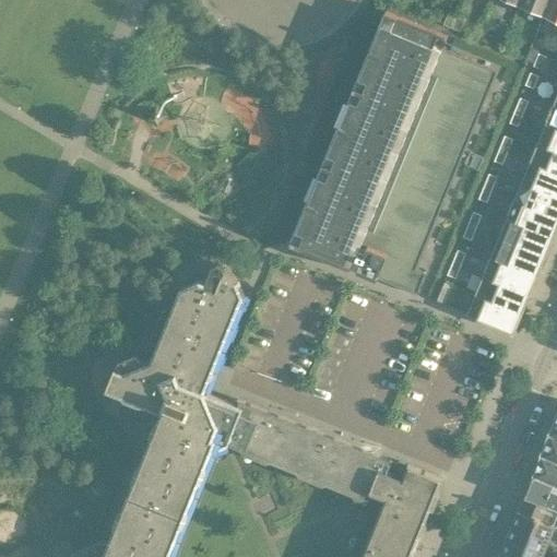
[(543,15),(548,0),(520,0),(519,4),(543,15)]
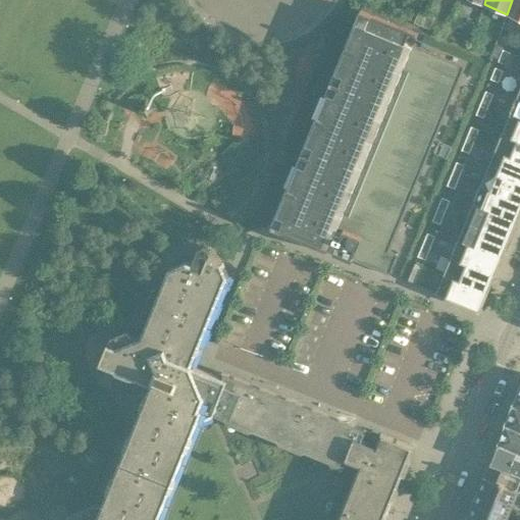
[(519,18),(519,0),(512,0),(507,14),(519,18)]
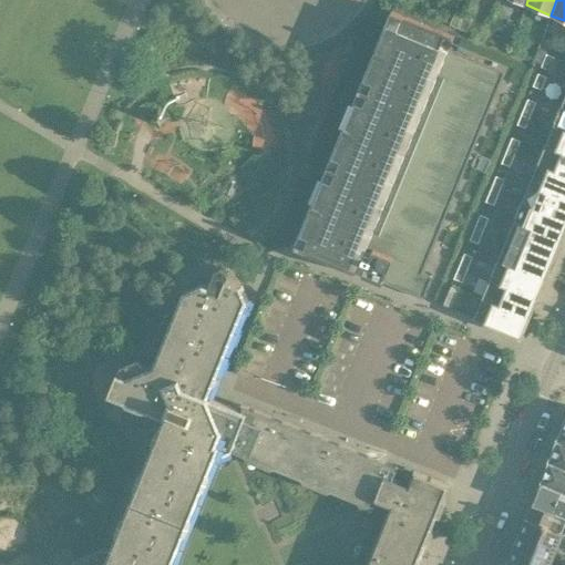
[(503,74),(447,51),(439,48),(440,43),(442,39),(451,42),(451,40),(452,39),(389,13),(293,248),(421,301),(421,299),(431,278),(421,274),(503,74)]
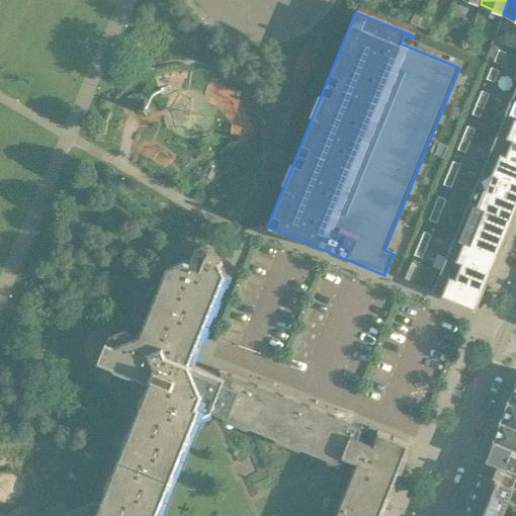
[(414,13),(409,25),(417,28),(421,16),(414,13)]
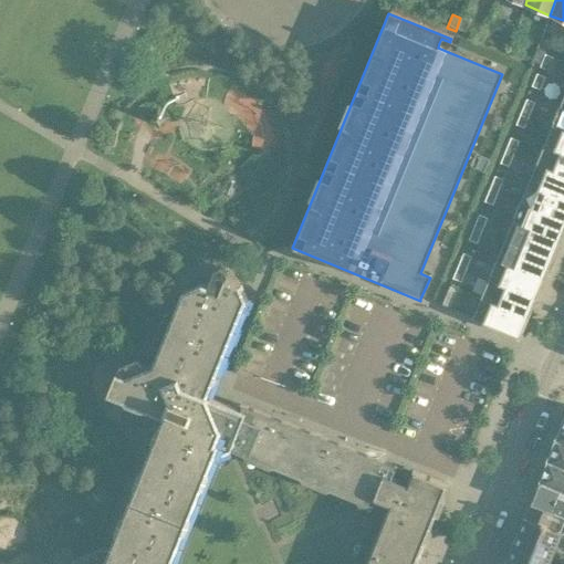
[(460,18),(456,31),(463,34),(469,21),(460,18)]
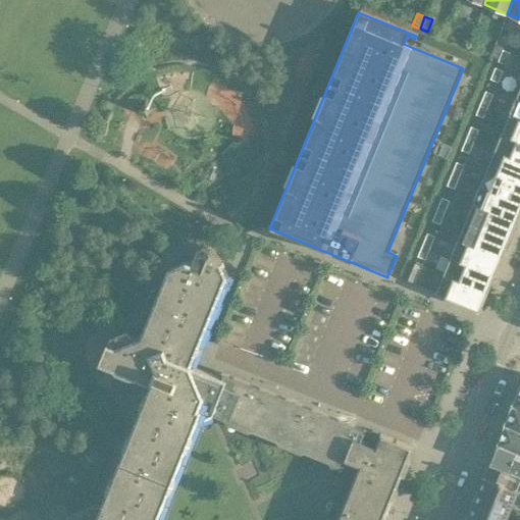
[(459,32),(456,41),(466,45),(469,36),(459,32)]
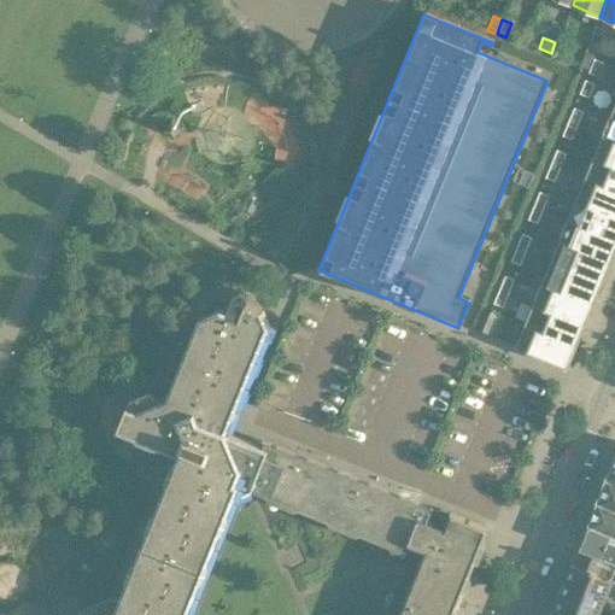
[(583,57),(578,68),(581,69),(585,70),(589,72),(592,62),(583,57)]
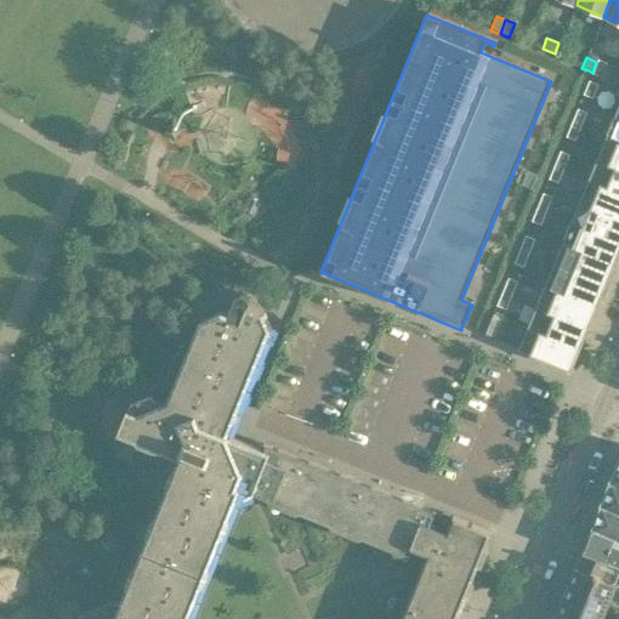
[(600,80),(606,66),(596,62),(592,73),(590,75),(600,80)]
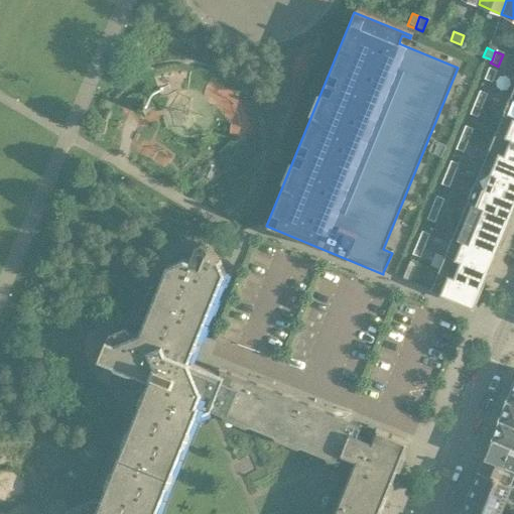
[(490,84),(495,72),(488,69),(483,81),(490,84)]
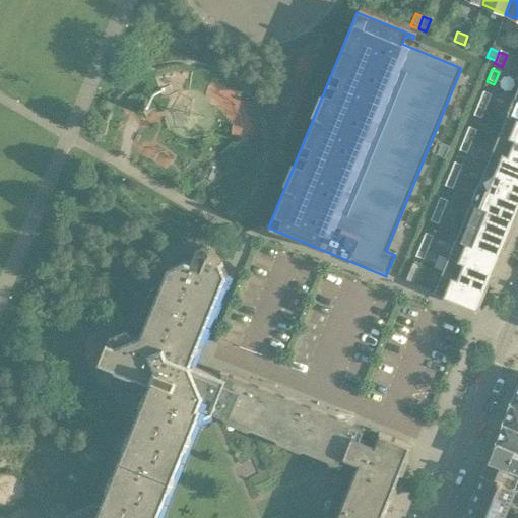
[(484,108),(489,96),(481,92),(476,105),(484,108)]
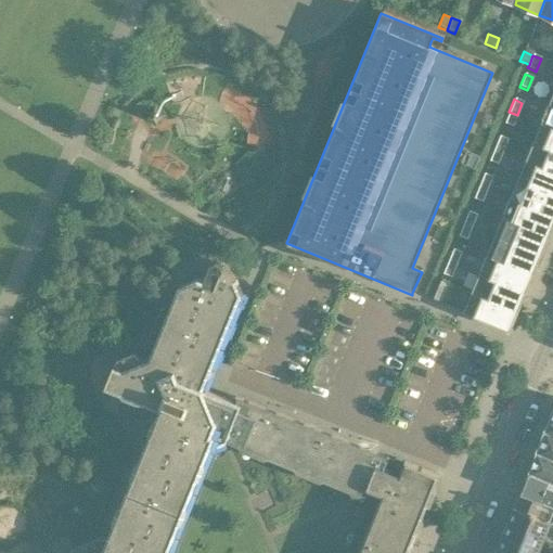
[(552,129),(552,106),(548,105),(540,124),(552,129)]
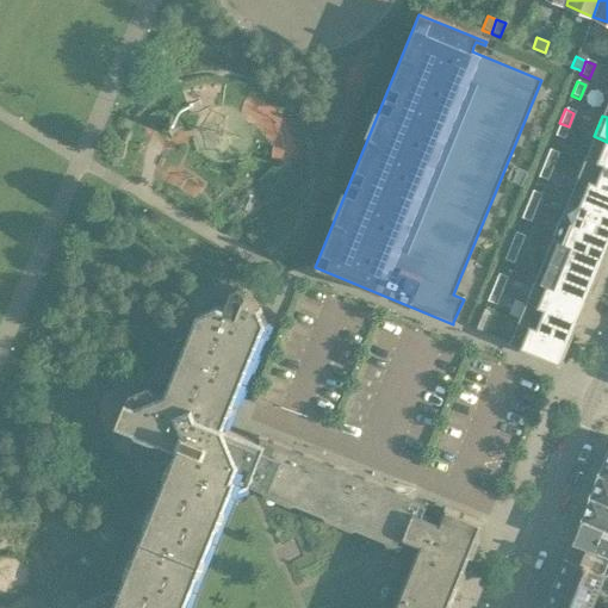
[(563,141),(569,126),(559,123),(553,137),(563,141)]
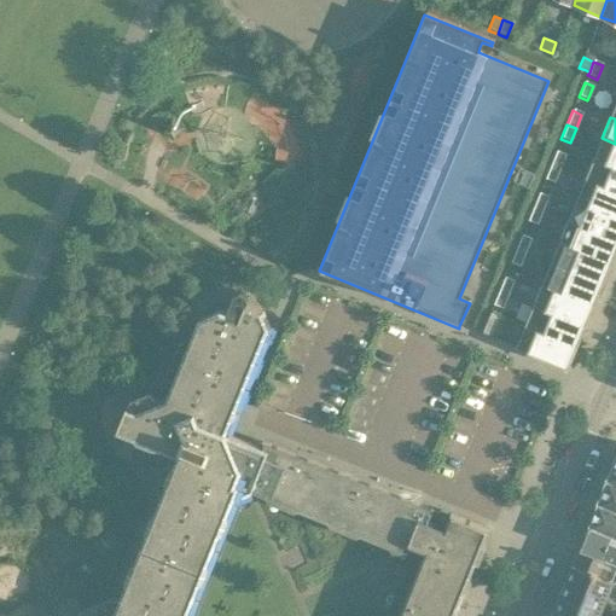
[(615,168),(615,144),(602,138),(592,160),(615,168)]
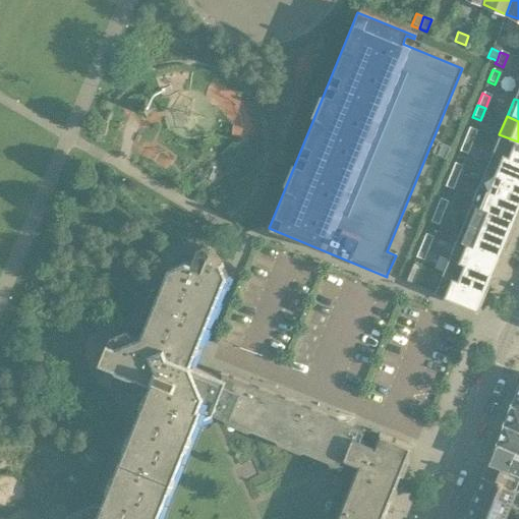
[(470,143),(475,131),(467,128),(463,140),(470,143)]
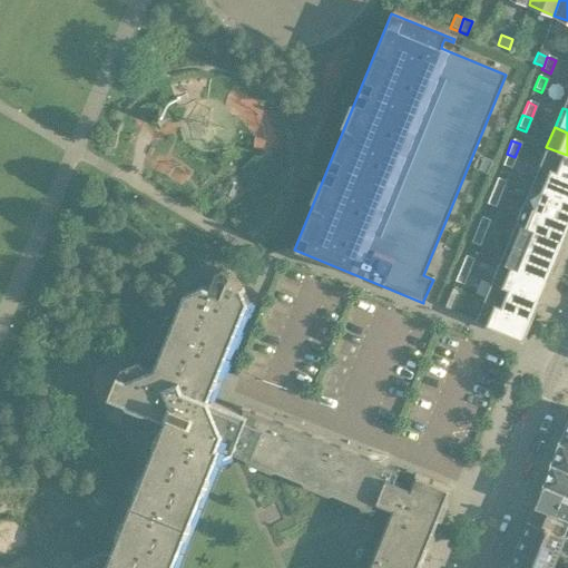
[(567,178),(567,155),(546,147),(538,166),(567,178)]
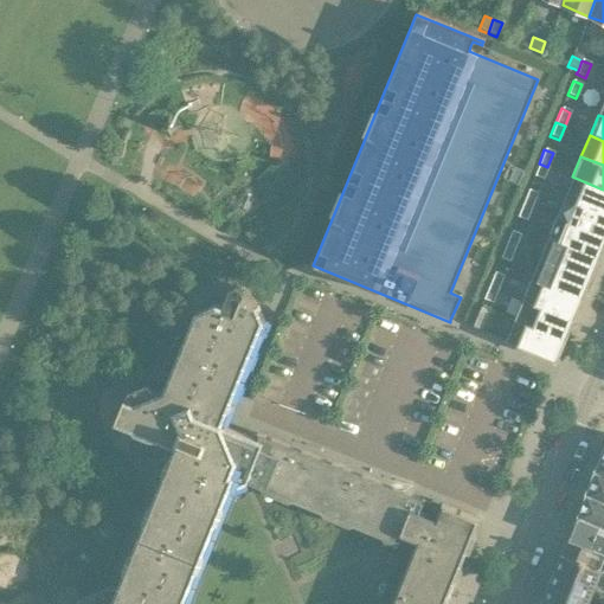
[(543,180),(547,167),(539,164),(533,177),(543,180)]
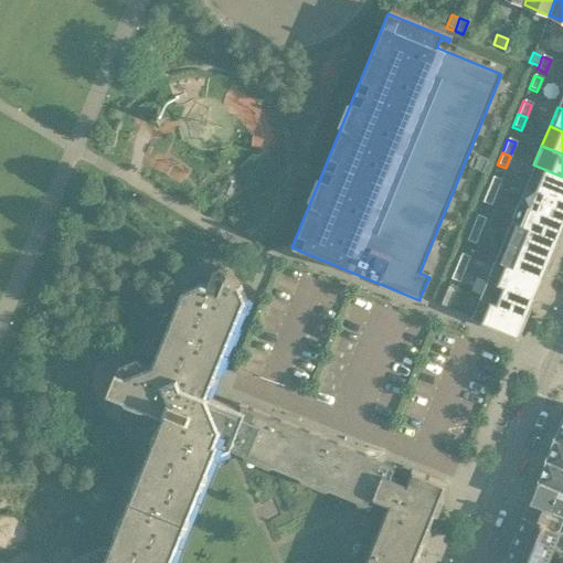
[(562,199),(562,177),(533,165),(526,184),(562,199)]
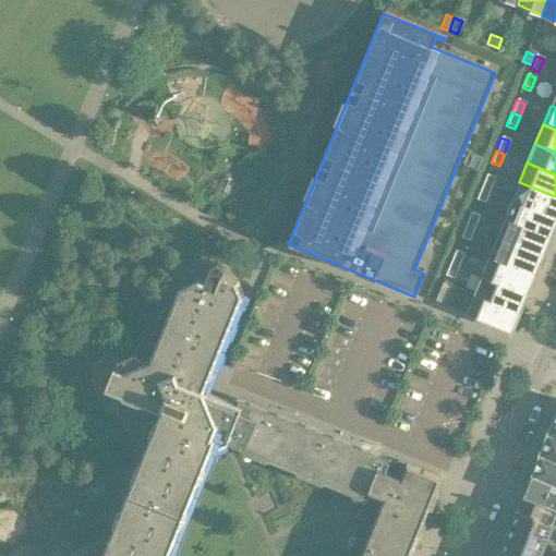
[(555,219),(555,196),(519,182),(511,201),(555,219)]
